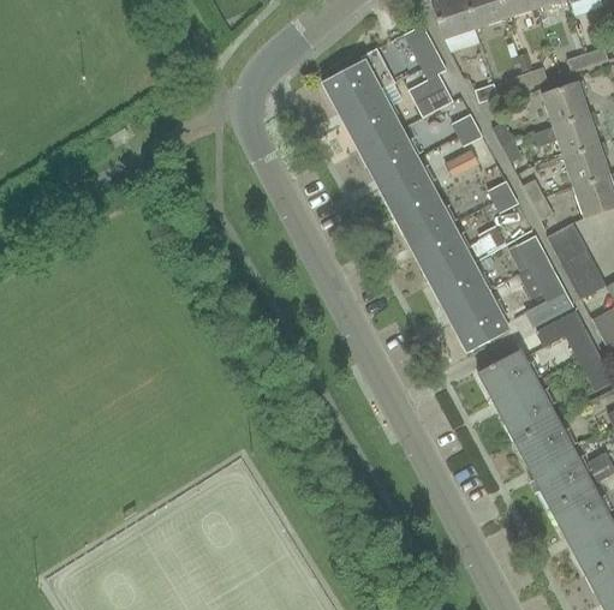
[(445,39),(476,28),(465,0),(431,0),(445,39)]
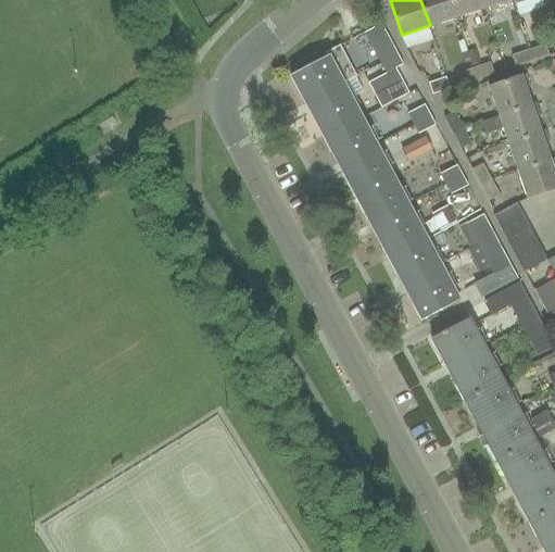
[(420,0),(430,25),(458,15),(453,0),(420,0)]
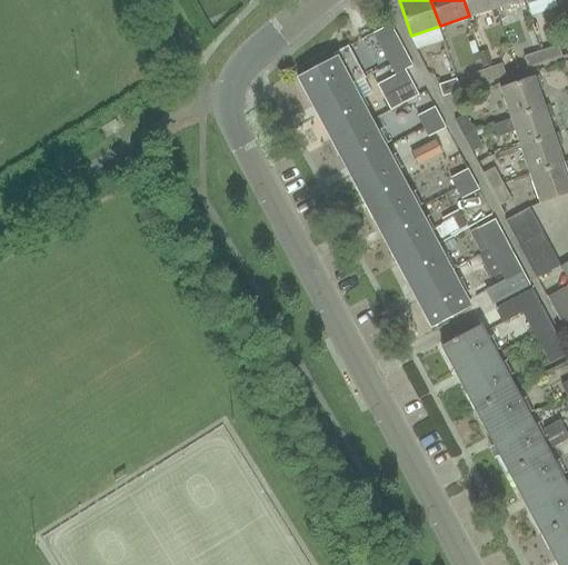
[(464,0),(469,16),(497,7),(495,0),(464,0)]
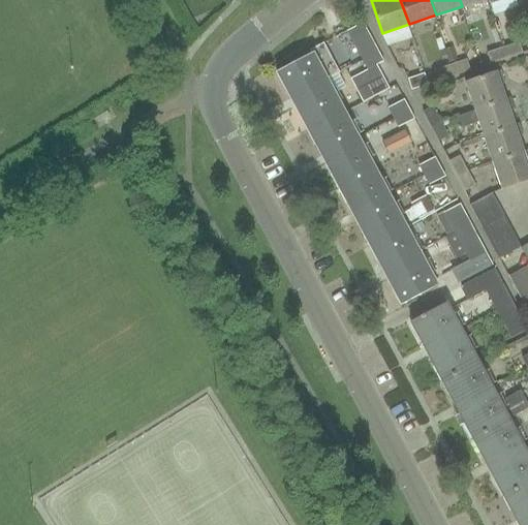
[(369,67),(377,63),(384,60),(363,20),(324,40),(340,70),(354,63),(349,54),(360,49),(369,67)]
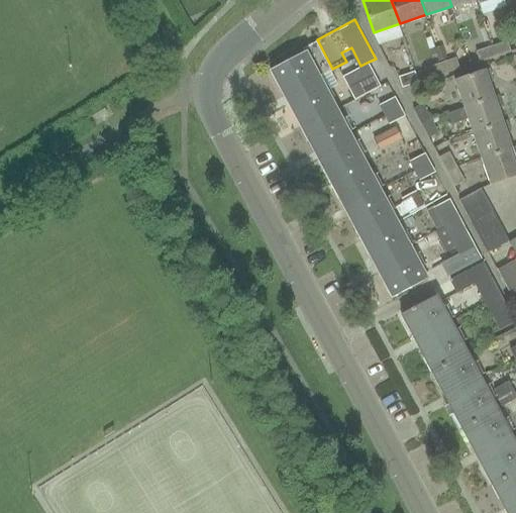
[(492,42),(496,54),(511,48),(507,37),(492,42)]
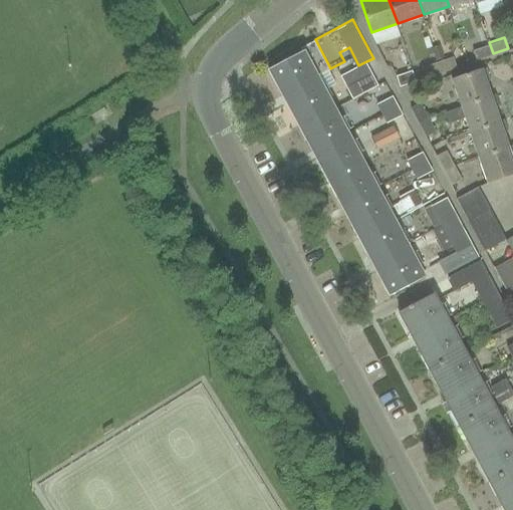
[(319,74),(330,68),(315,39),(304,45),(306,49),(269,69),(284,97),(321,77),(319,74)]
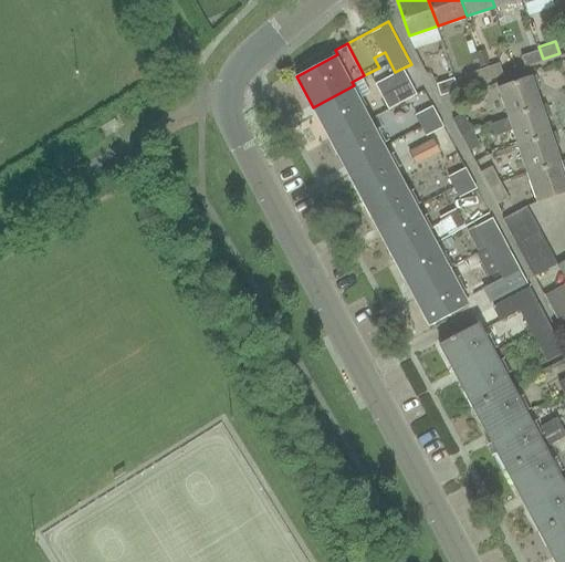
[(525,64),(543,59),(539,47),(522,53),(525,64)]
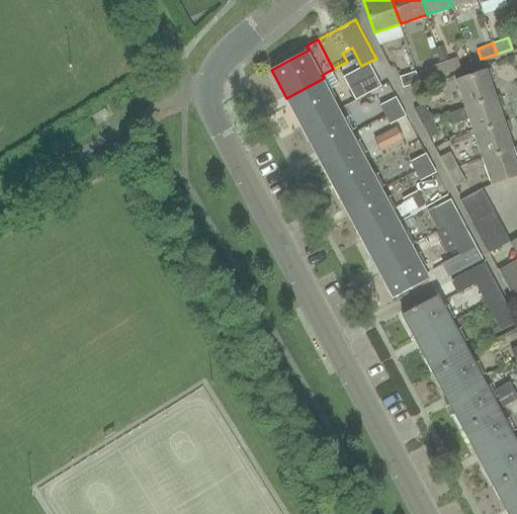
[(442,61),(446,71),(462,66),(458,55),(442,61)]
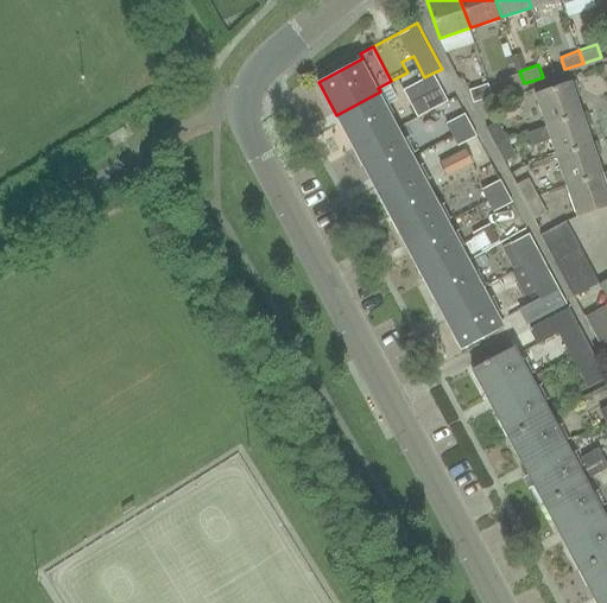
[(505,90),(524,83),(519,71),(500,77),(505,90)]
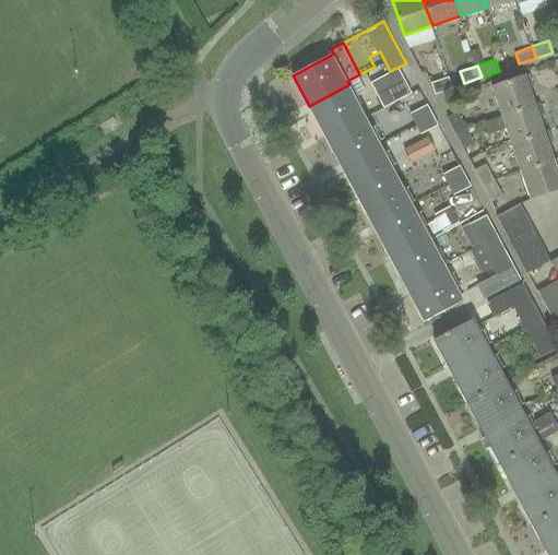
[(378,94),(405,79),(399,67),(390,71),(371,82),(378,94)]
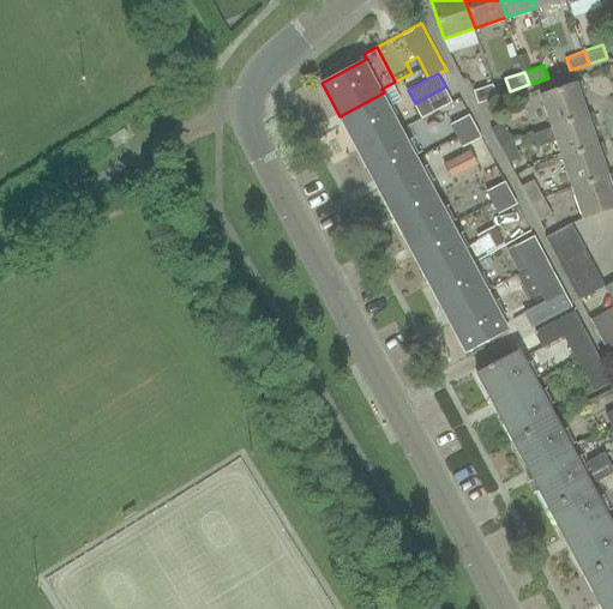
[(552,124),(587,112),(581,95),(588,92),(583,79),(541,92),(552,124)]
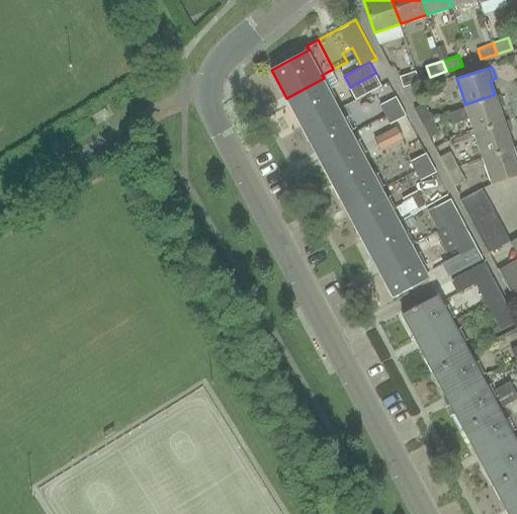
[(404,86),(419,80),(416,70),(401,75),(404,86)]
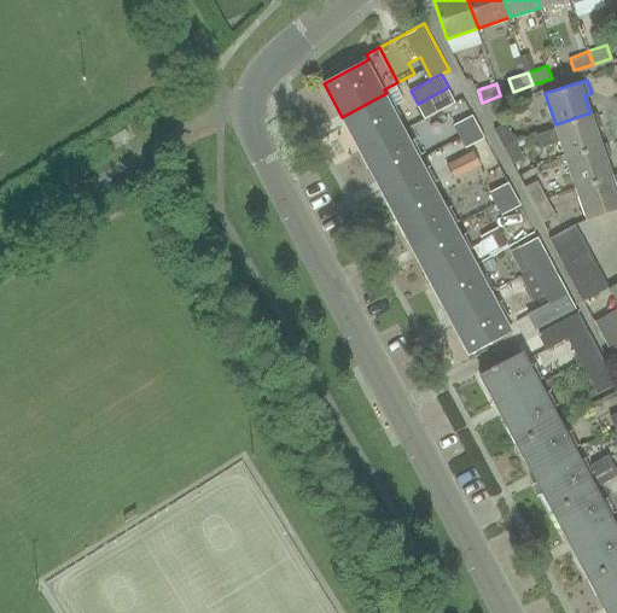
[(448,87),(418,104),(425,117),(455,101),(448,87)]
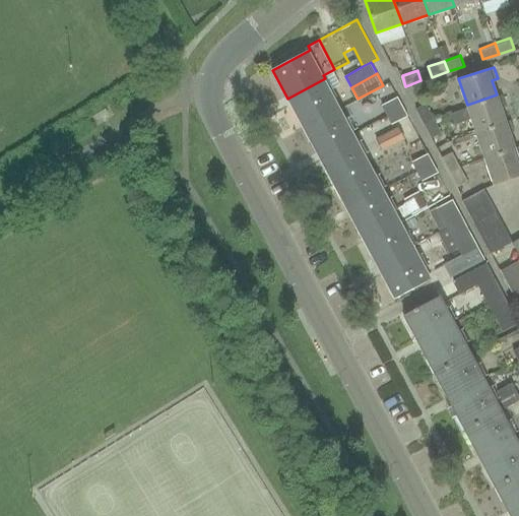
[(303,127),(340,107),(325,78),(287,99),(303,127)]
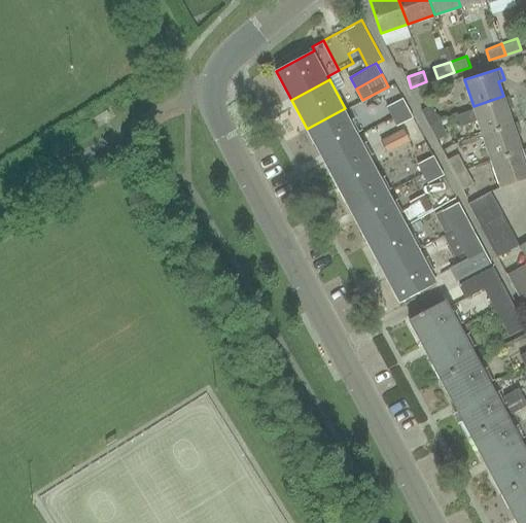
[(482,132),(512,123),(507,108),(513,106),(509,94),(503,96),(474,106),(475,108),(458,113),(462,125),(478,119),(482,132)]
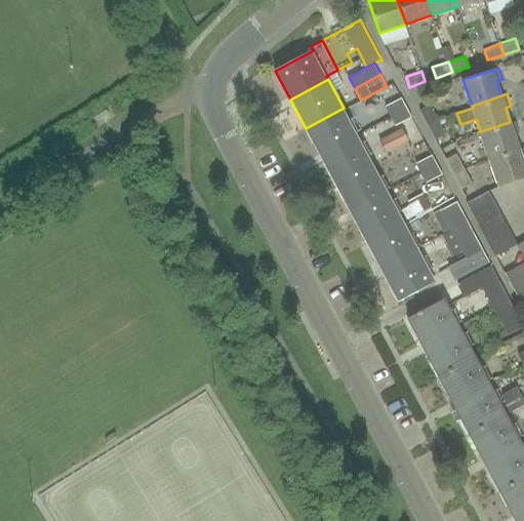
[(396,124),(411,115),(401,96),(386,105),(396,124)]
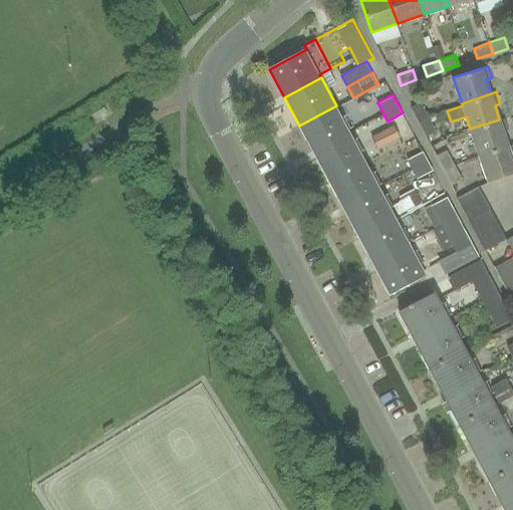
[(419,120),(429,115),(422,101),(412,107),(419,120)]
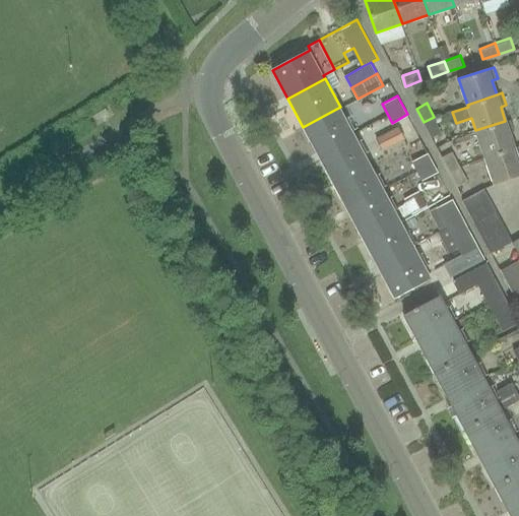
[(318,155),(355,135),(340,107),(303,127),(318,155)]
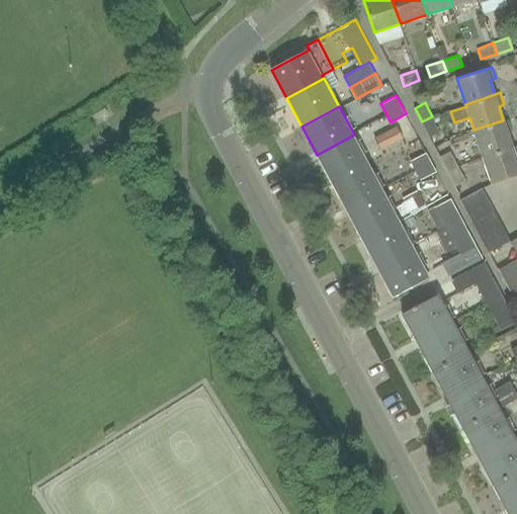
[(432,116),(422,121),(430,136),(440,131),(432,116)]
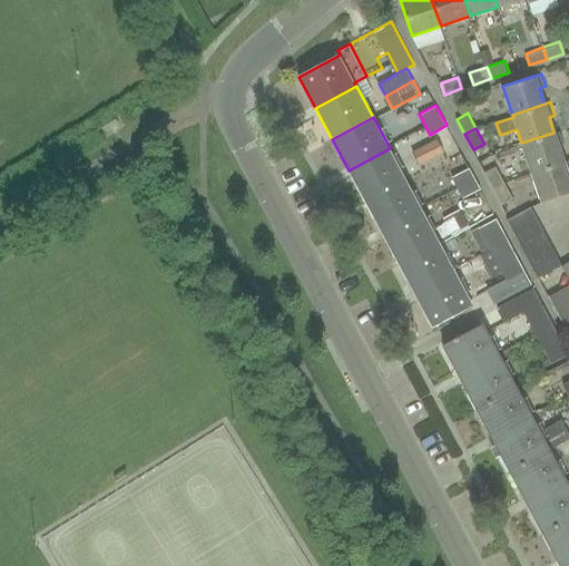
[(531,172),(563,160),(558,145),(565,143),(560,130),(553,133),(521,143),(531,172)]
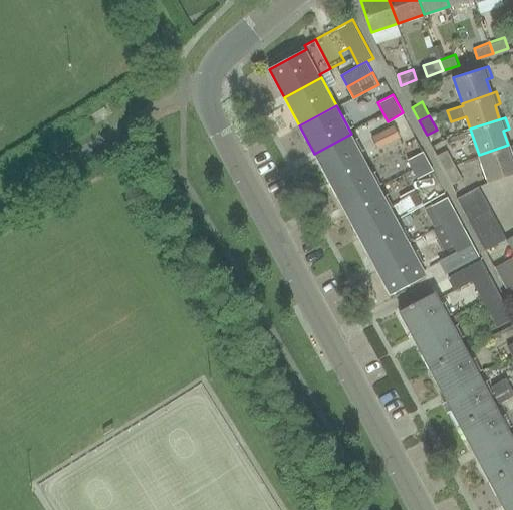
[(378,146),(399,136),(395,125),(373,136),(378,146)]
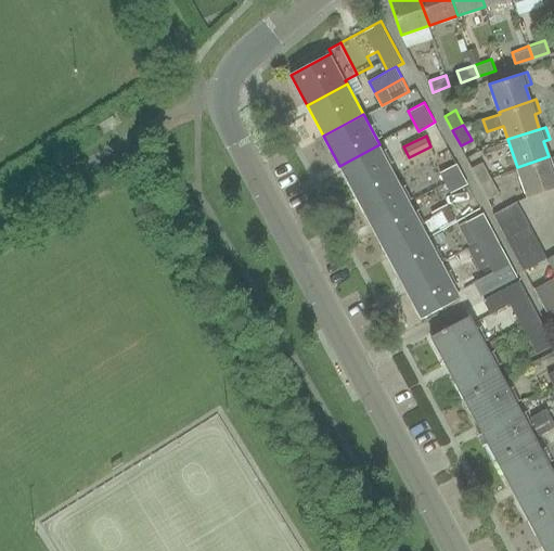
[(355,196),(395,175),(379,144),(339,166),(355,196)]
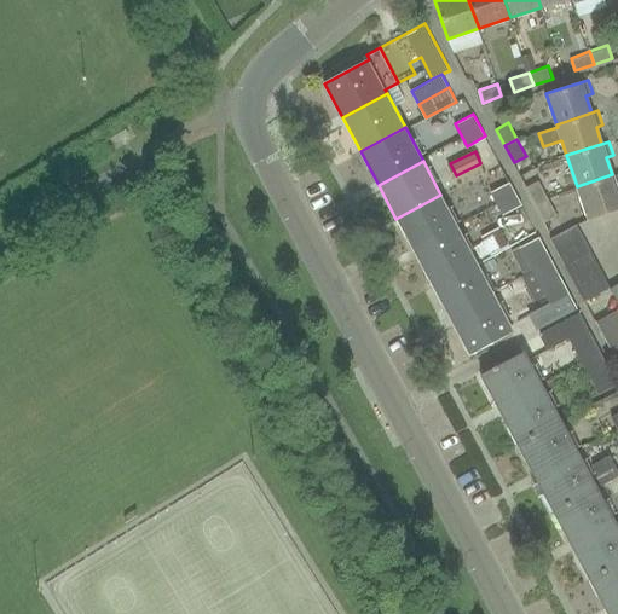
[(577,186),(588,218),(617,207),(617,189),(617,172),(612,174),(577,186)]
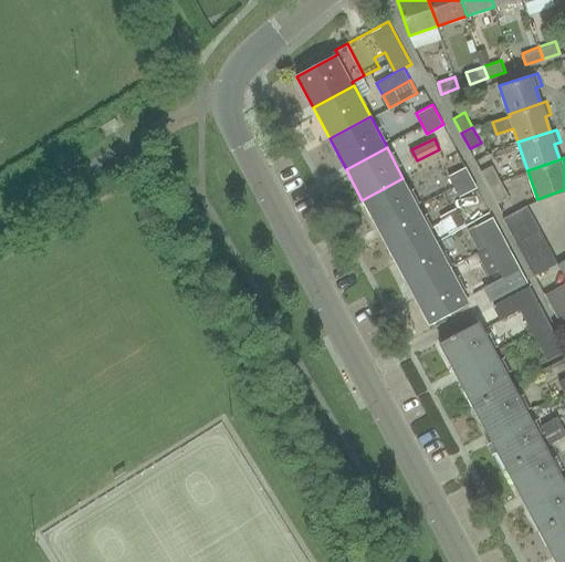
[(490,186),(501,180),(492,164),(481,170),(490,186)]
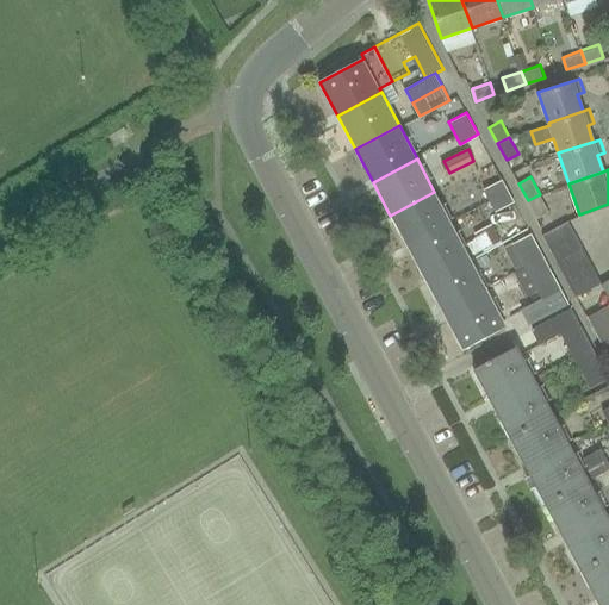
[(496,210),(514,200),(502,178),(483,187),(496,210)]
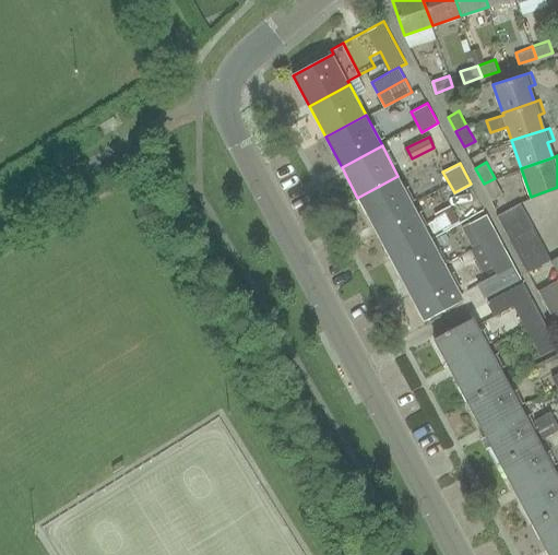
[(374,228),(414,207),(398,176),(357,198),(374,228)]
